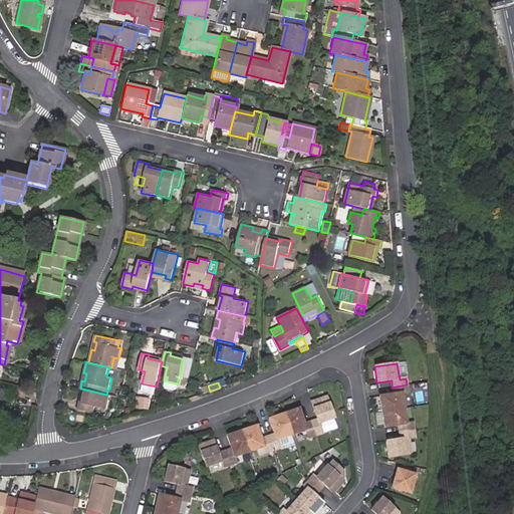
[(404,409),(402,394),(408,392),(407,384),(392,388),(393,395),(379,397),(381,412),(404,409)]
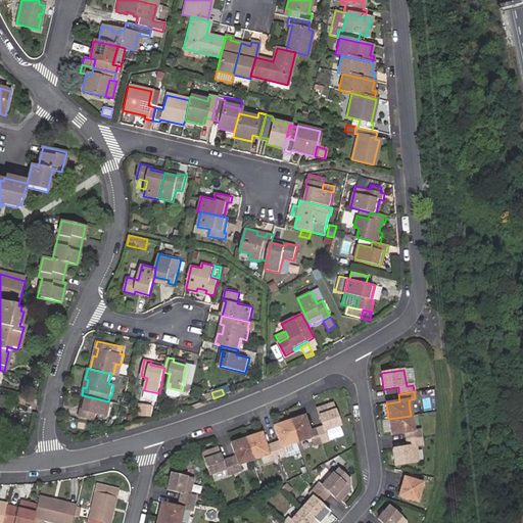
[(211,392),(202,395),(204,401),(214,398),(211,392)]
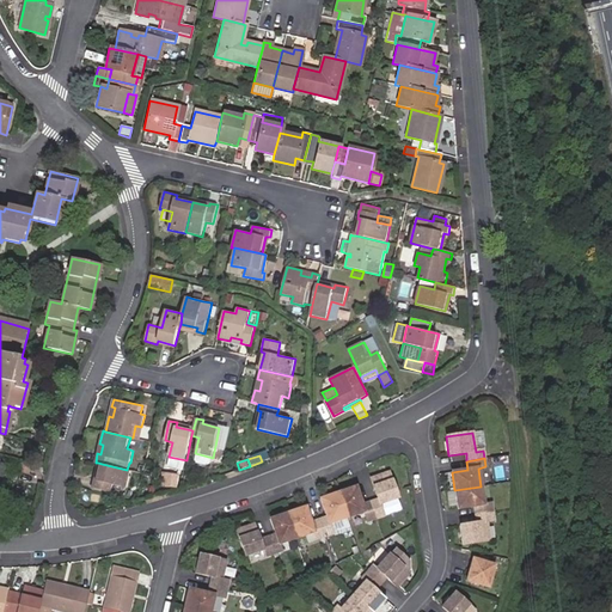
[(42,475),(43,469),(19,461),(17,469),(42,475)]
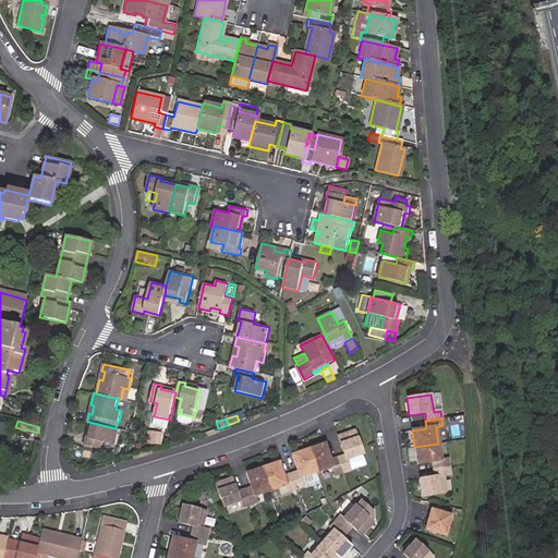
[(116,446),(120,429),(116,428),(93,423),(88,438),(85,437),(84,445),(101,449),(102,443),(116,446)]
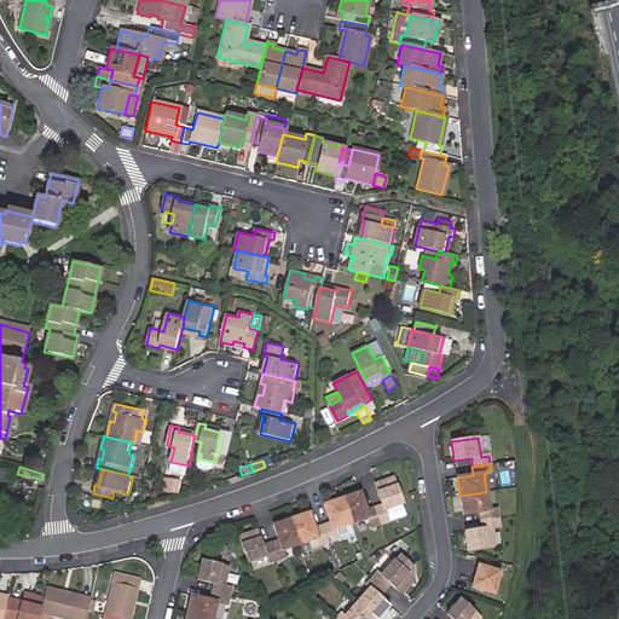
[(403,503),(394,478),(375,484),(382,505),(374,508),(380,525),(388,522),(383,510),(403,503)]
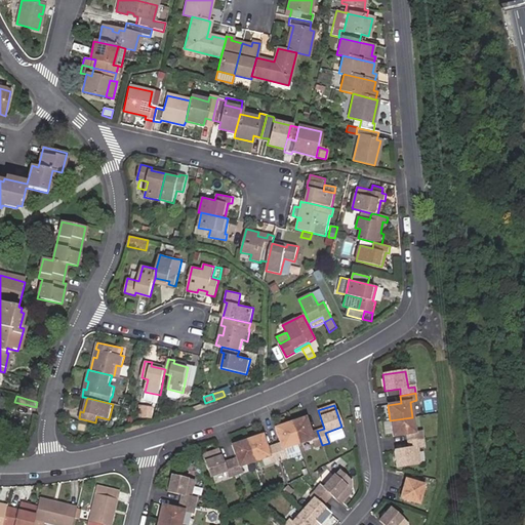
[(322,445),(317,431),(311,433),(306,417),(290,422),(297,442),(312,437),(316,447),(322,445)]
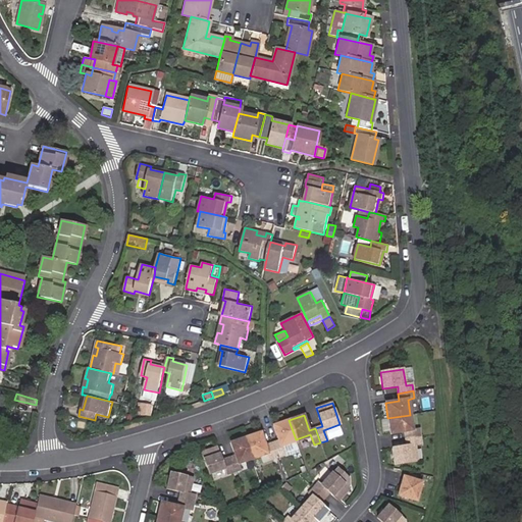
[(413,431),(410,415),(387,418),(390,434),(405,432),(406,439),(420,437),(419,430),(413,431)]
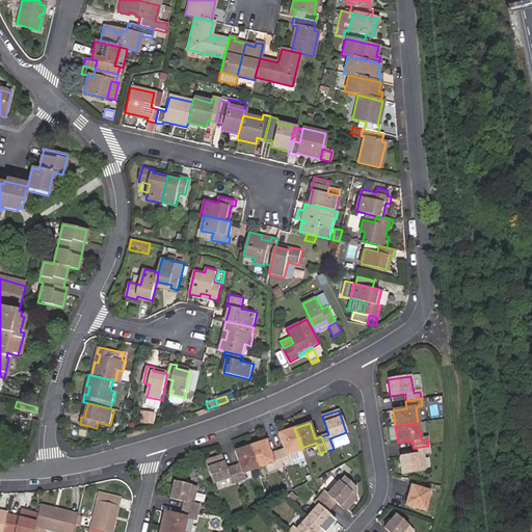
[(301,448),(294,428),(278,433),(284,449),(277,452),(283,467),(289,463),(285,454),(301,448)]
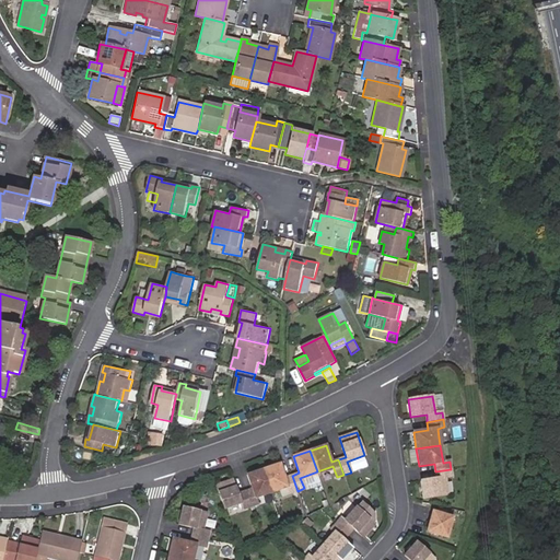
[(298,491),(292,476),(284,478),(280,464),(264,469),(271,492),(288,487),(290,493),(298,491)]
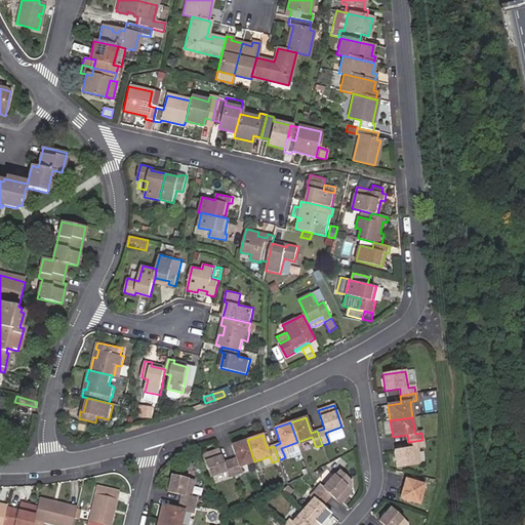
[(254,461),(247,440),(232,445),(236,458),(230,460),(235,475),(241,473),(239,467),(254,461)]
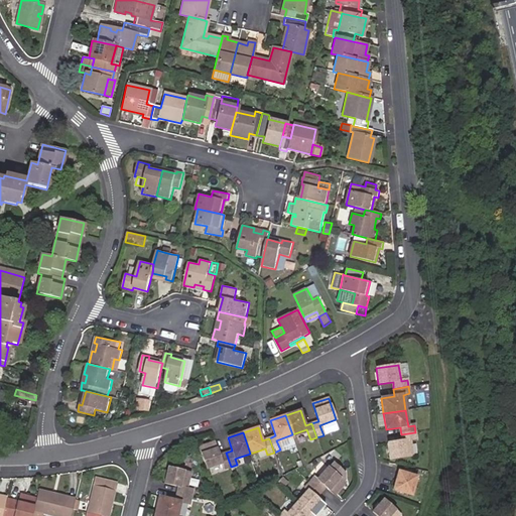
[(413,456),(411,439),(416,438),(415,432),(401,434),(401,441),(387,443),(390,460),(413,456)]
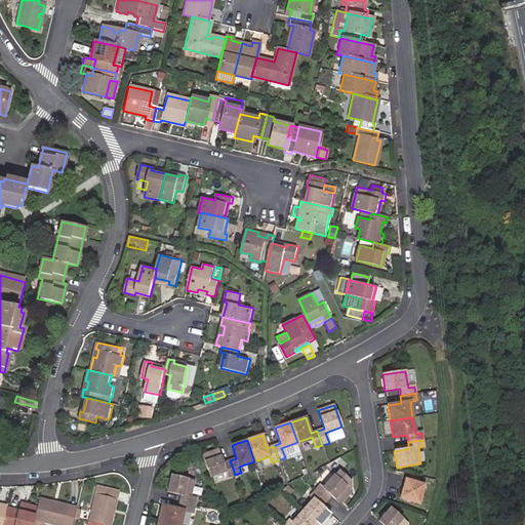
[(235,475),(230,460),(223,463),(218,449),(202,455),(210,477),(226,472),(228,478),(235,475)]
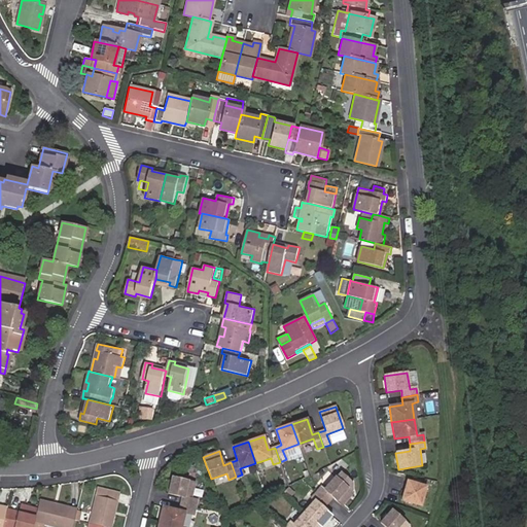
[(190,499),(195,483),(172,478),(168,494),(182,497),(180,504),(196,507),(197,500),(190,499)]
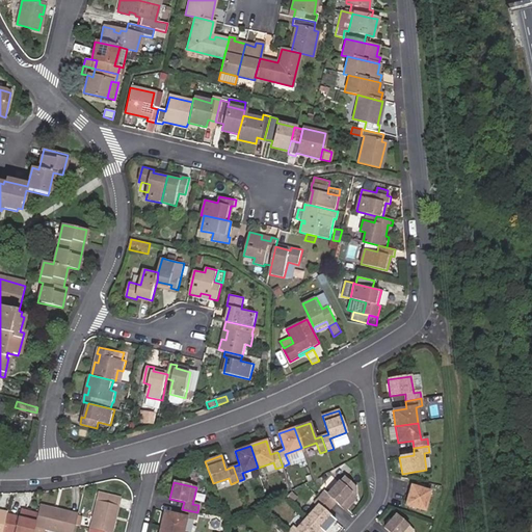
[(355,498),(338,482),(326,495),(323,493),(319,497),(330,508),(336,503),(345,510),(355,498)]
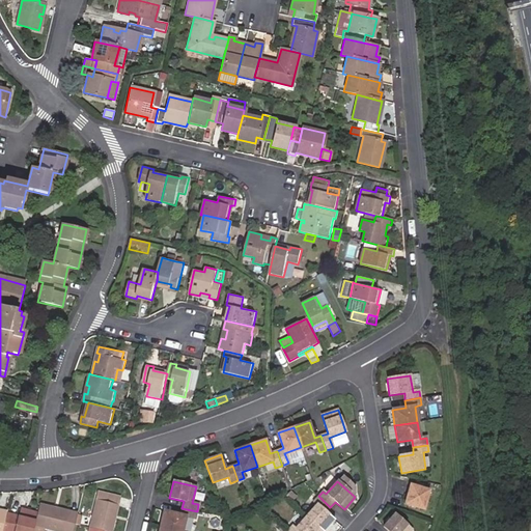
[(424,509),(429,491),(410,485),(404,504),(424,509)]
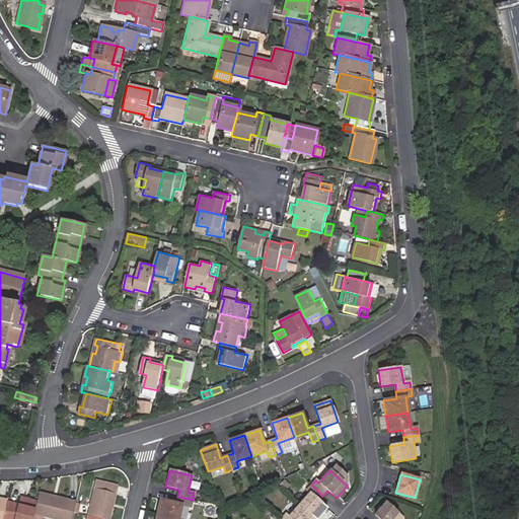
[(113,506),(117,486),(95,480),(87,516),(100,518),(109,518),(114,506),(113,506)]
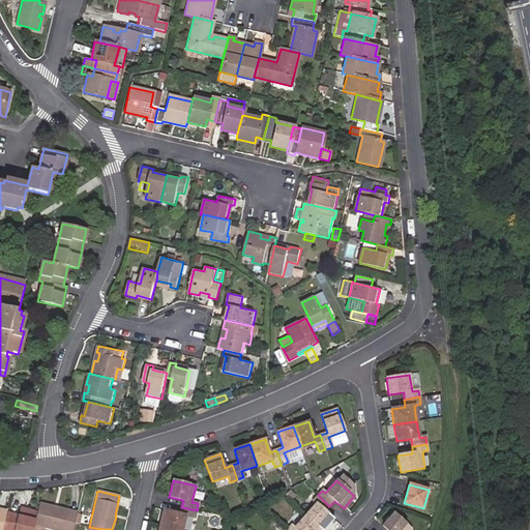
[(324,529),(334,520),(325,511),(329,506),(318,495),(313,501),(316,503),(305,516),(321,529),(324,529)]
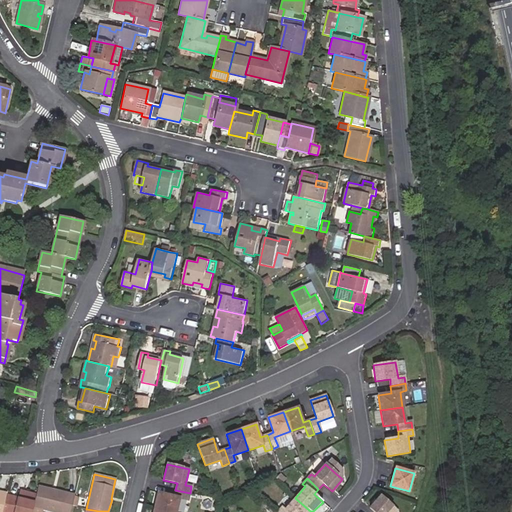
[(64,500),(51,497),(53,489),(38,485),(36,494),(34,500),(31,511),(42,511),(43,510),(51,511),(70,511),(72,505),(74,498),(65,496),(64,500)]
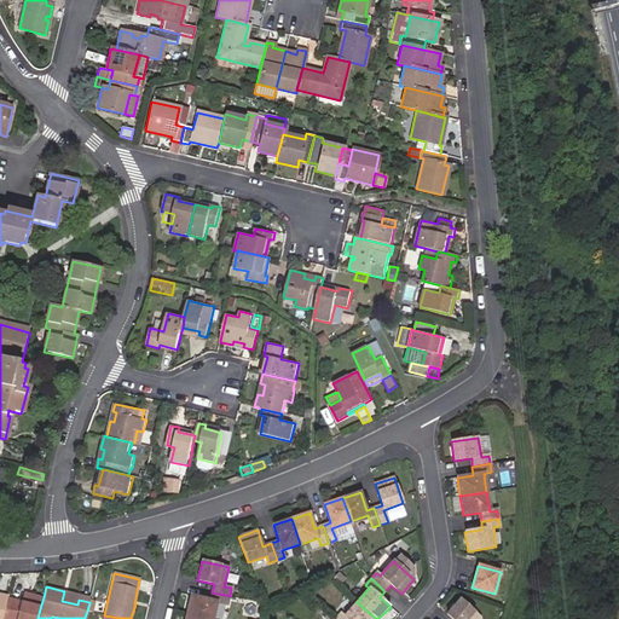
[(90,600),(91,597),(64,591),(62,601),(77,605),(79,600),(90,602),(90,600)]
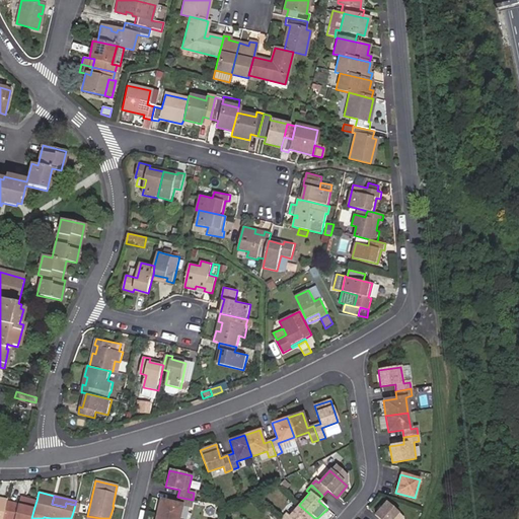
[(34,507),(36,501),(20,497),(18,504),(34,507)]
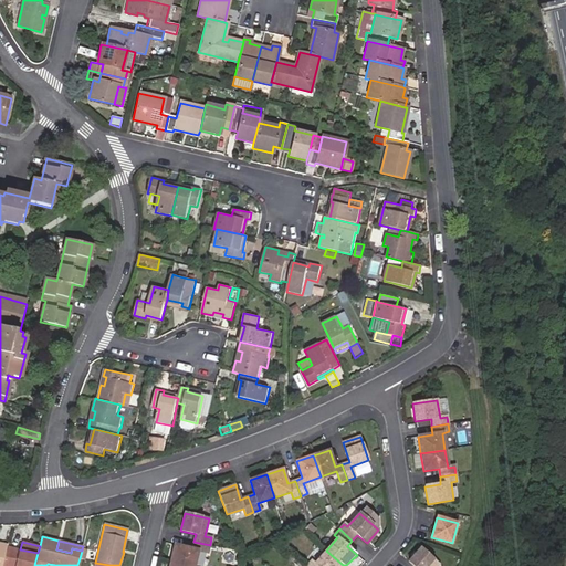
[(188,565),(194,565),(198,551),(208,553),(210,545),(194,542),(192,548),(174,545),(170,562),(188,565)]
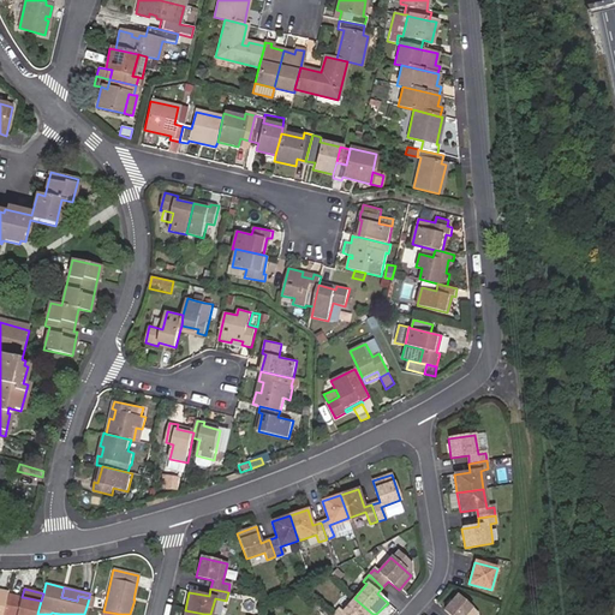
[(37,614),(41,601),(22,597),(9,593),(3,614),(37,614)]
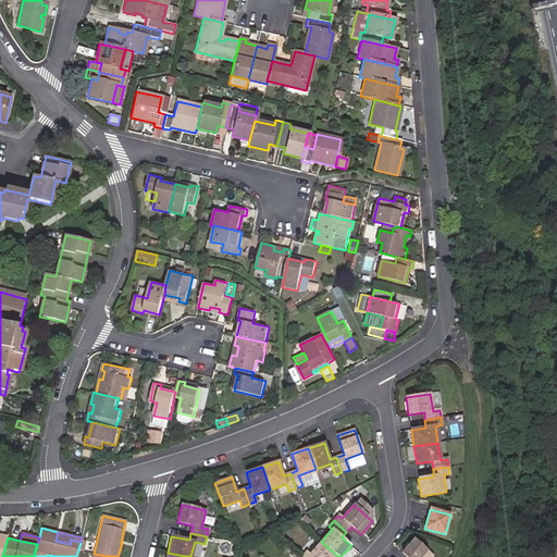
[(431,556),(432,556),(413,540),(401,553),(407,556),(431,556)]
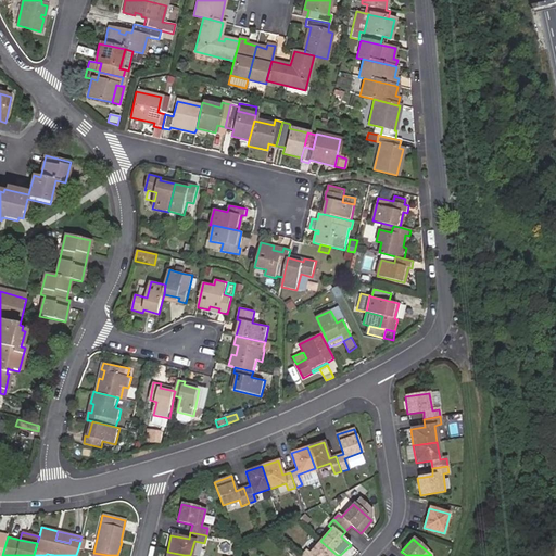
[(337,555),(320,541),(308,554),(305,551),(301,555),(337,555)]
